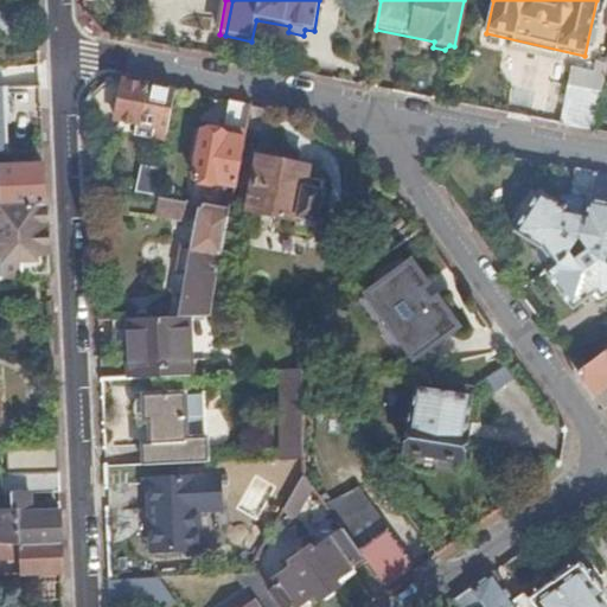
[(572,70),(560,127),(593,134),(604,77),(572,70)]
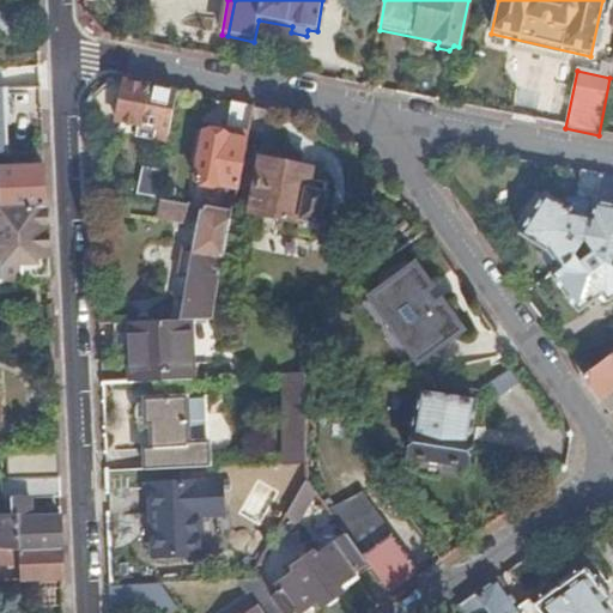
[(177,95),(125,85),(117,123),(169,133),(177,95)]
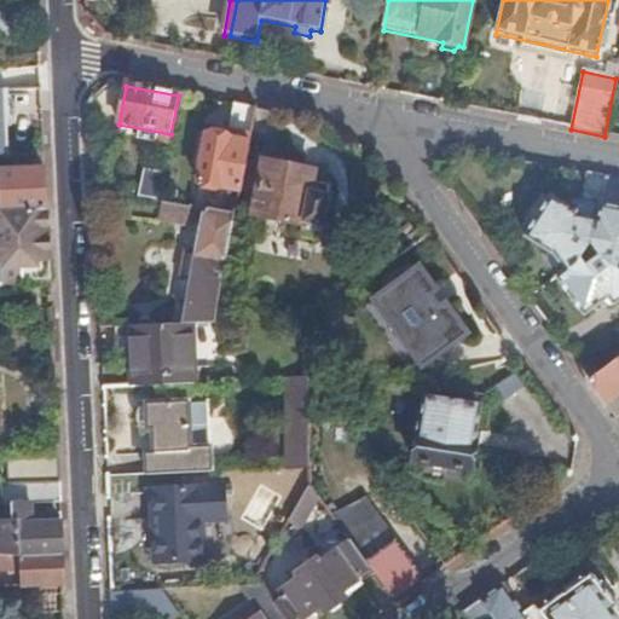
[(244,166),(255,110),(233,106),(226,142),(207,138),(198,185),(239,192),(244,166)]
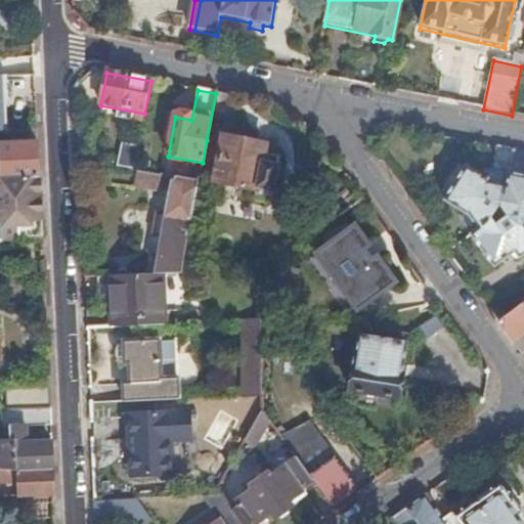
[(223,143),(207,140),(203,163),(201,177),(216,180),(215,184),(257,192),(258,190),(273,193),(277,167),(263,164),(266,146),(224,139),(223,143)]
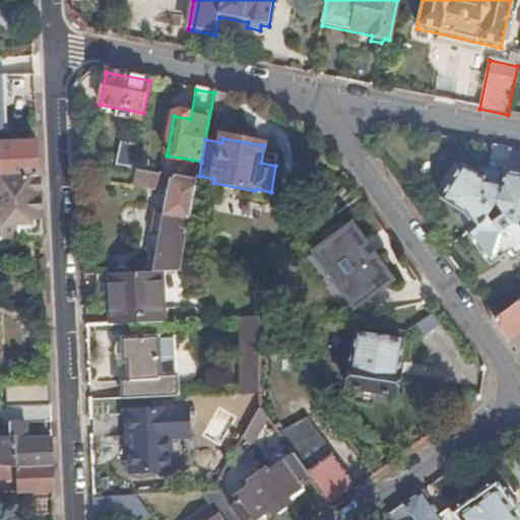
[(39,157),(38,142),(0,143),(0,179),(40,178),(39,157)]
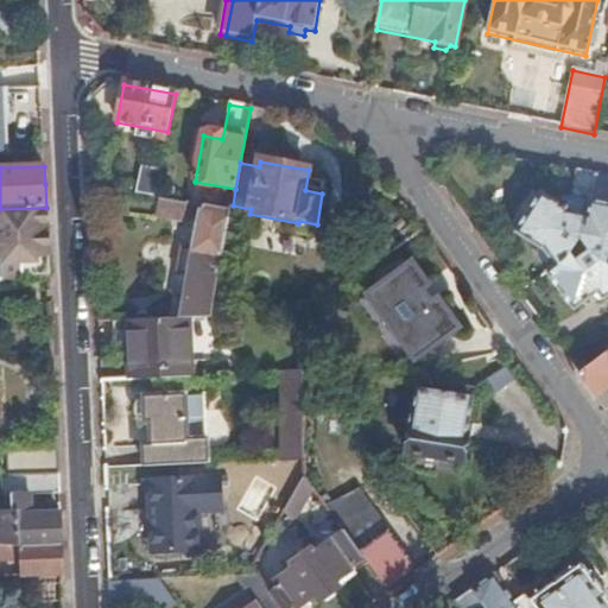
[(590,207),(595,176),(576,172),(571,202),(590,207)]
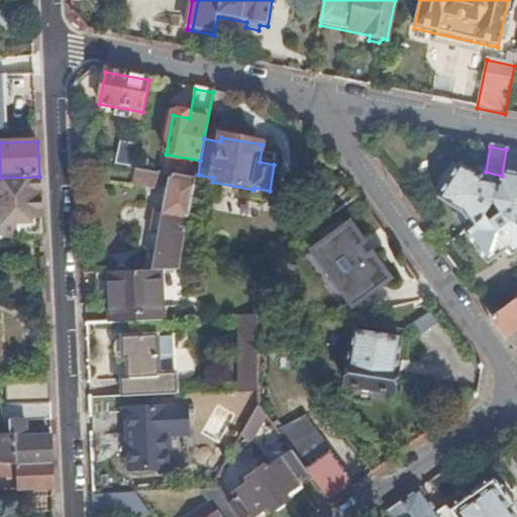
[(516,151),(506,149),(502,176),(500,186),(498,198),(485,214),(492,223),(498,219),(516,221),(516,151)]
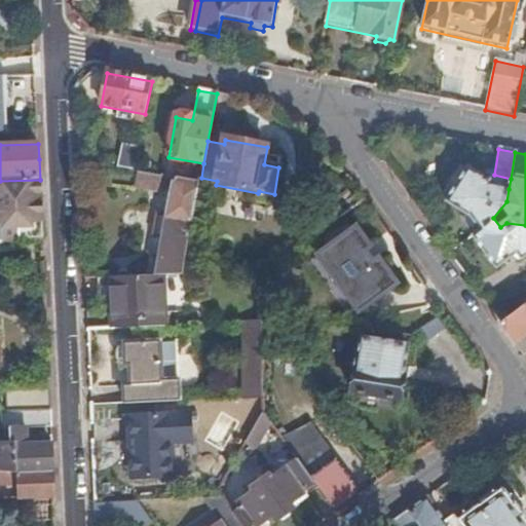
[(445,197),(449,200),(466,175),(462,172),(445,197)]
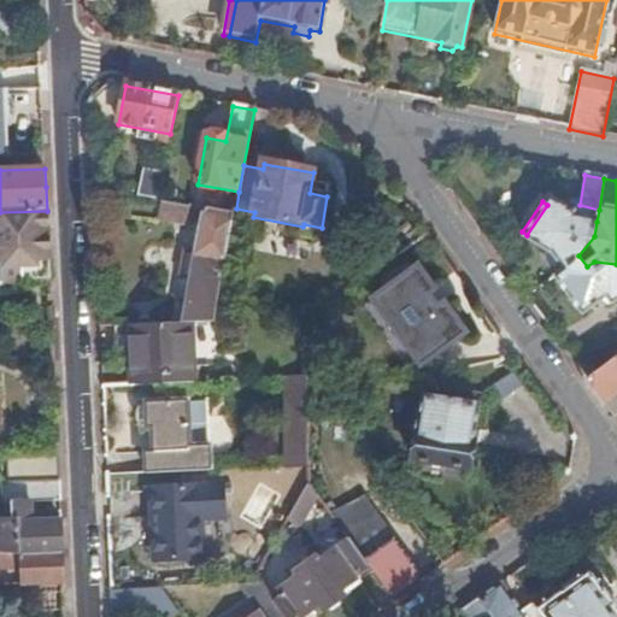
[(574,263),(579,256),(594,236),(597,222),(576,218),(574,215),(551,201),(547,205),(527,235),(526,240),(553,258),(563,271),(574,263)]
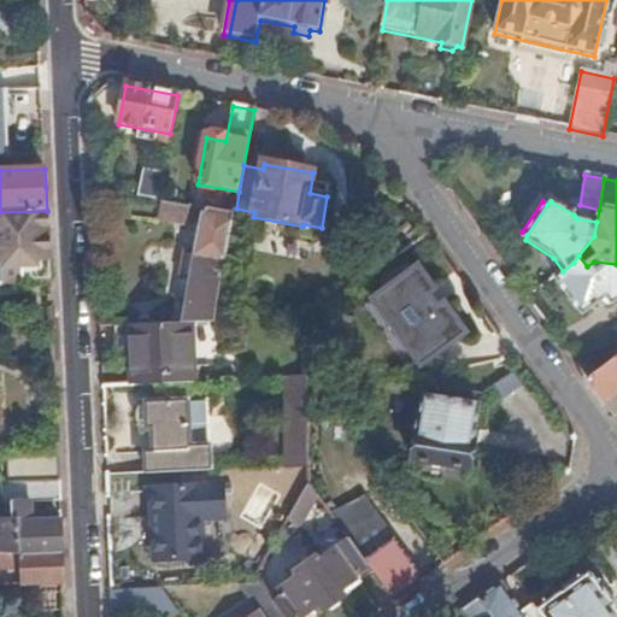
[(597,222),(599,210),(580,205),(575,205),(574,215),(576,218),(597,222)]
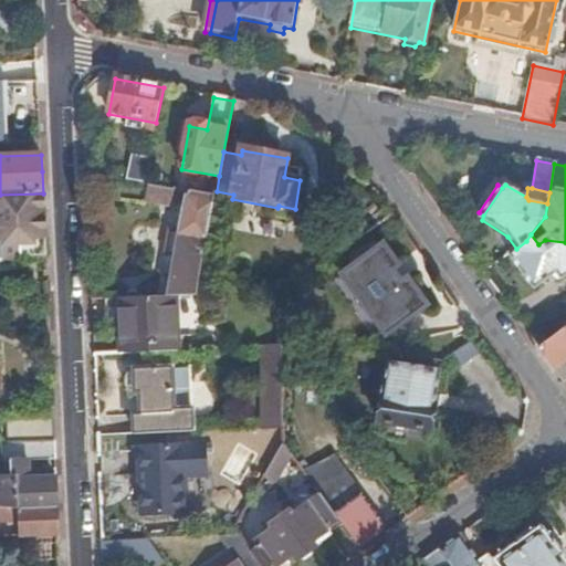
[(188,206),(190,195),(174,191),(171,202),(188,206)]
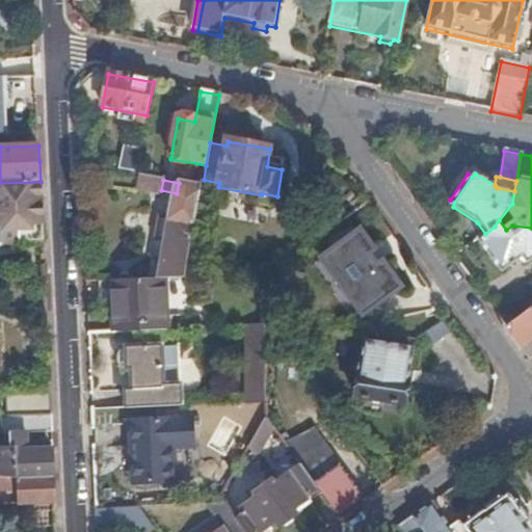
[(43,221),(41,182),(0,183),(0,244),(21,244),(20,241),(20,223),(43,221)]
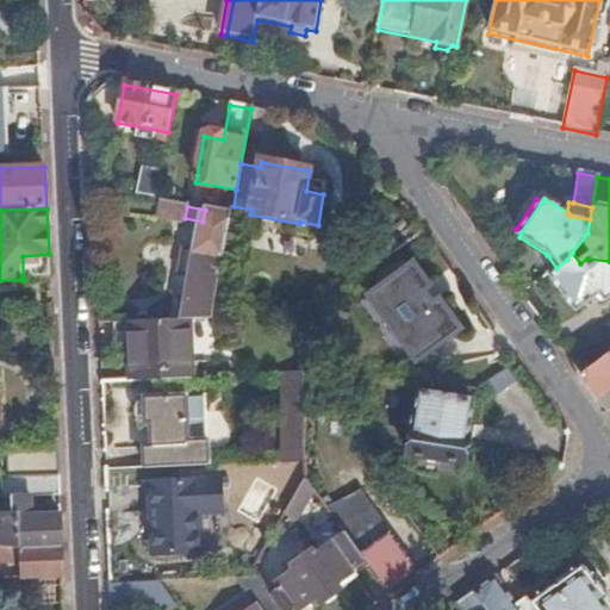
[(212,321),(215,311),(232,215),(205,210),(203,222),(198,254),(182,251),(178,275),(193,279),(186,322),(191,323),(212,321)]
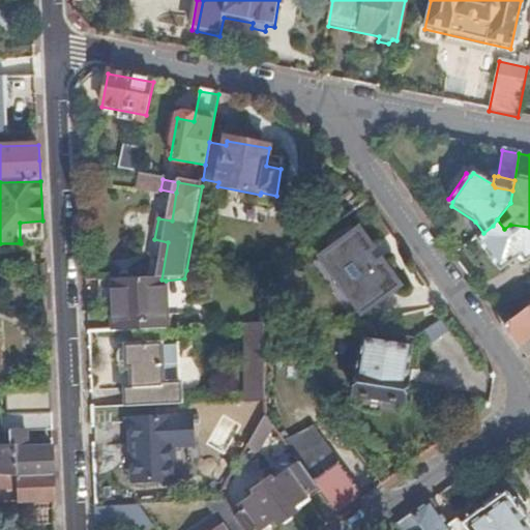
[(529,227),(510,225),(504,229),(497,219),(493,226),(483,233),(475,239),(500,272),(520,258),(525,263),(529,260),(529,227)]
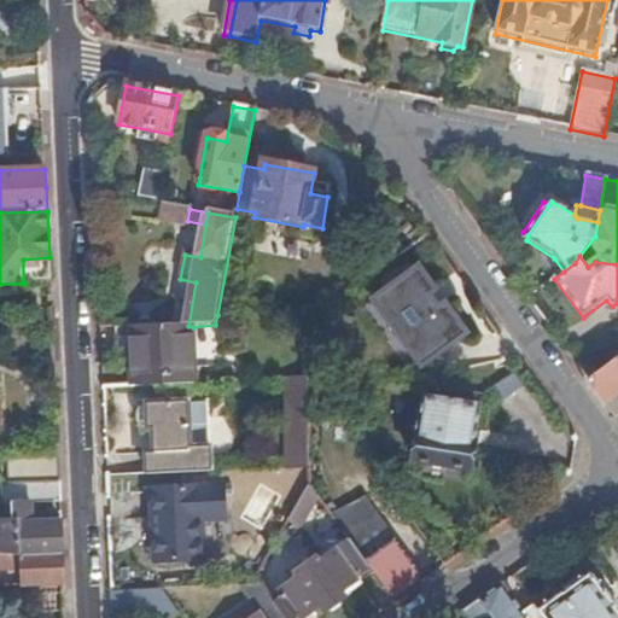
[(23,260),(23,280),(50,279),(50,257),(23,260)]
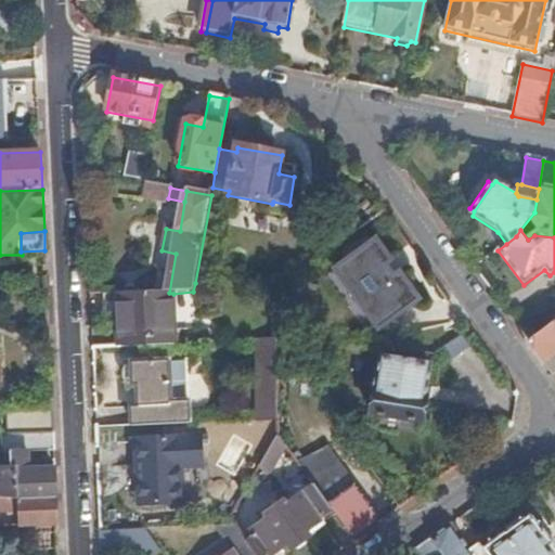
[(376,241),(335,271),(355,298),(365,291),(374,301),(363,309),(379,332),(421,302),(404,280),(399,284),(391,273),(397,269),(376,241)]
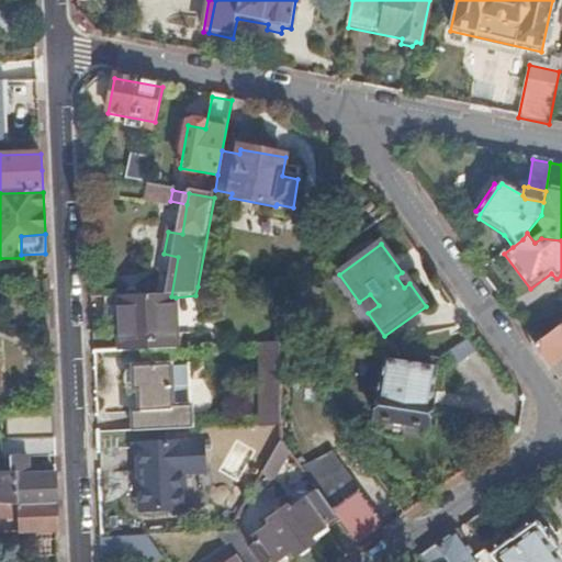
[(269,308),(276,308),(274,301),(285,292),(274,285),(262,287),(262,293),(269,293),(270,301),(269,301),(269,308)]
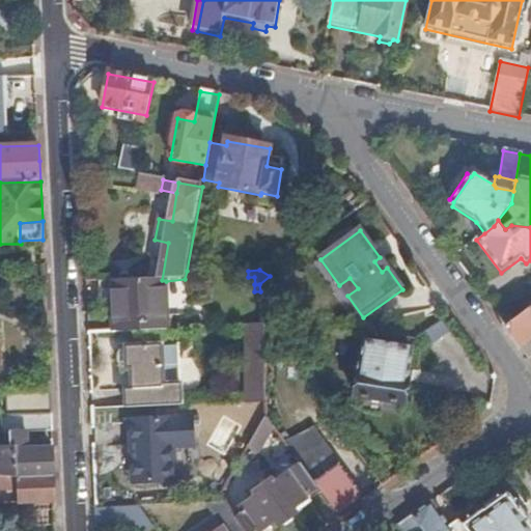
[(168,332),(166,281),(162,280),(112,283),(114,334),(124,334),(168,332)]
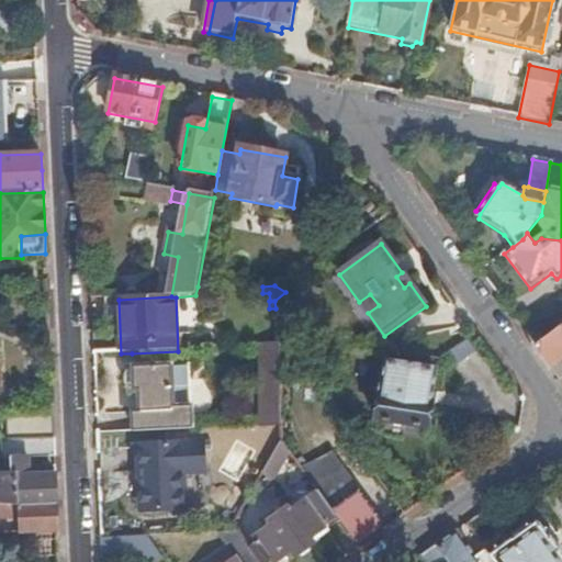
[(546,362),(561,383),(561,381),(561,327),(536,348),(546,362)]
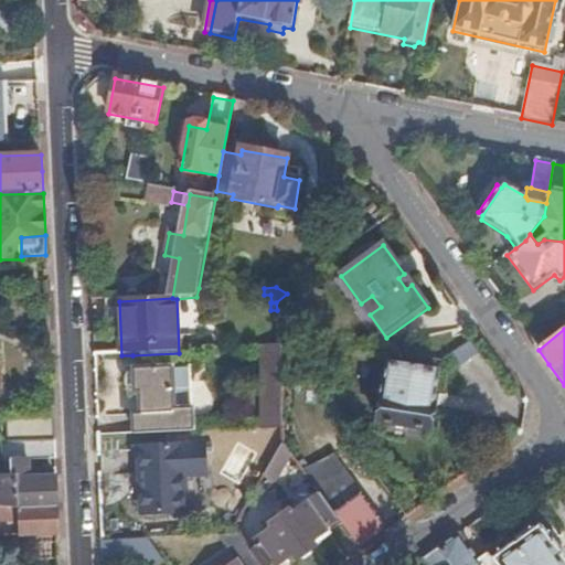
[(284,429),(283,347),(266,348),(266,430),(284,429)]
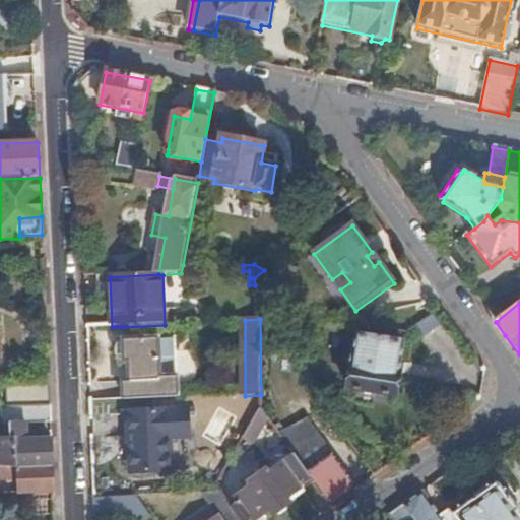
[(123,380),(123,402),(160,400),(158,340),(175,338),(175,324),(165,325),(122,327),(122,343),(116,345),(115,347),(113,350),(113,354),(114,359),(118,362),(123,363),(123,366),(128,365),(129,380),(123,380)]
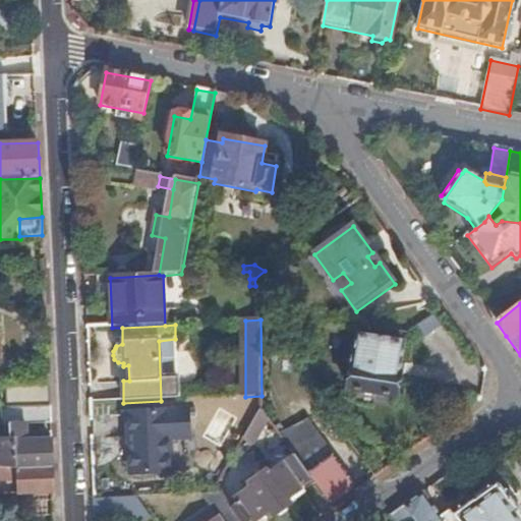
[(405,346),(358,338),(349,390),(397,399),(401,378),(400,377),(405,346)]
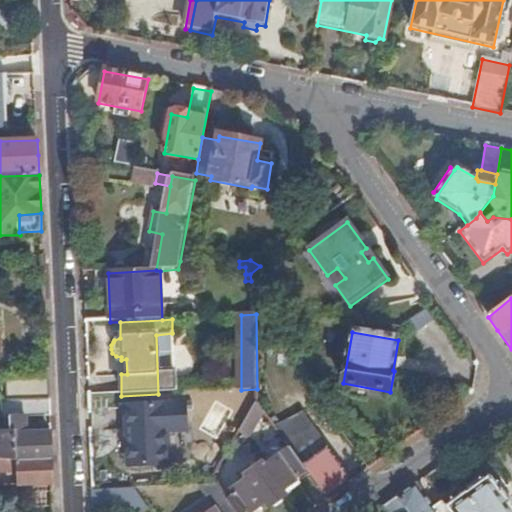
[(49,399),(48,379),(6,381),(6,401),(30,400),(49,399)]
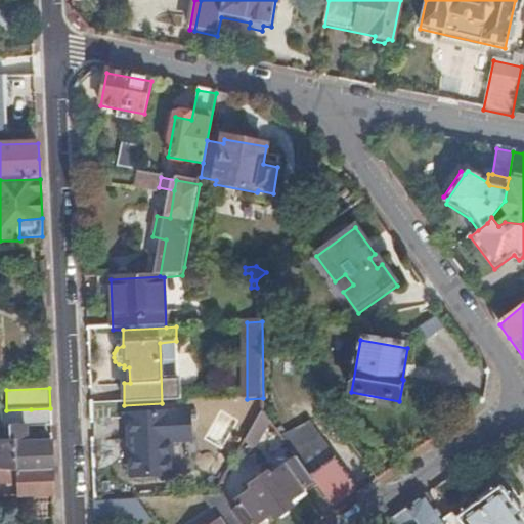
[(51,428),(50,408),(31,409),(31,429),(51,428)]
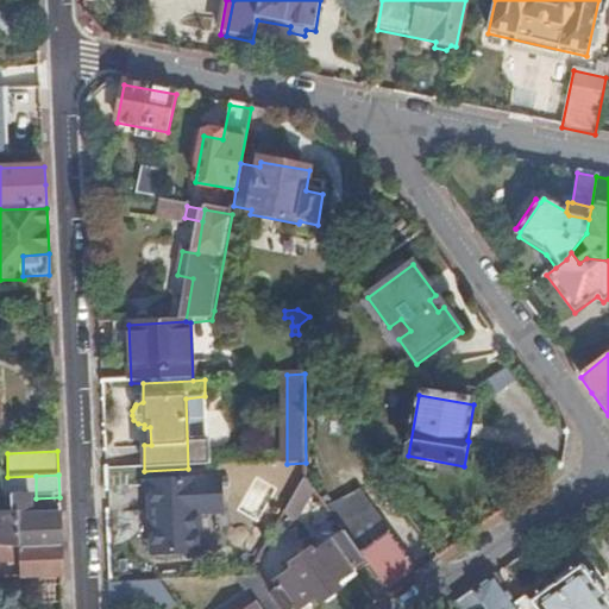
[(218,483),(146,485),(151,557),(198,554),(196,516),(219,515),(218,483)]
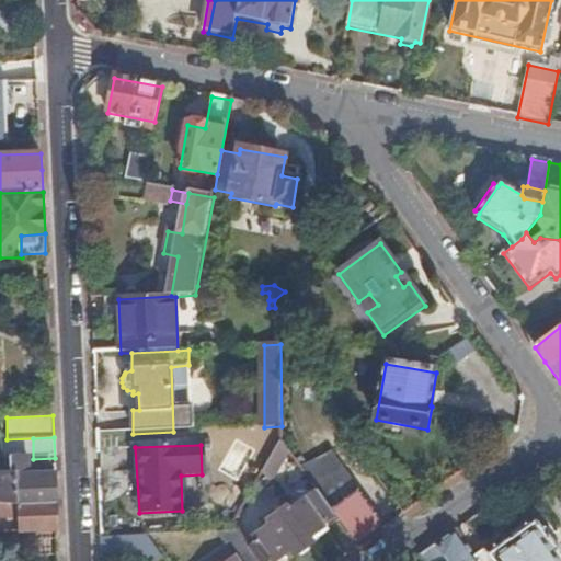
[(319,492),(325,502),(356,480),(332,447),(302,470),(319,492)]
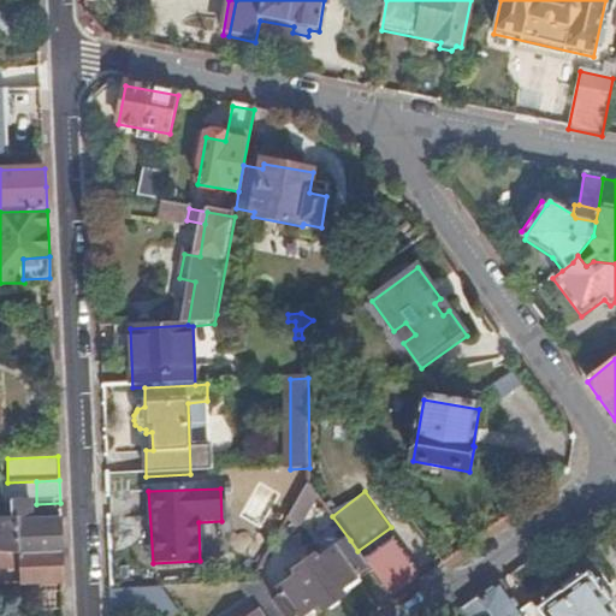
[(63,554),(61,522),(31,522),(30,501),(13,502),(13,523),(0,523),(0,551),(19,555),(63,554)]
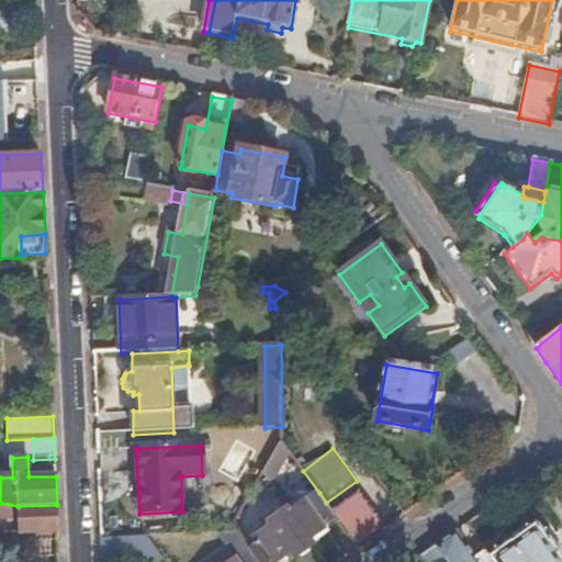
[(231,484),(250,496),(263,475),(263,473),(245,462),(231,484)]
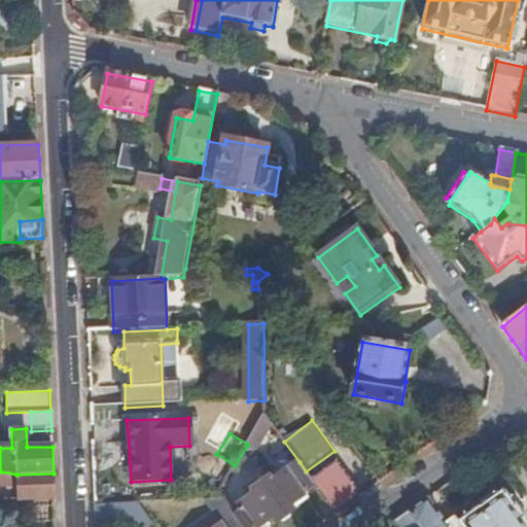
[(306,493),(317,486),(313,481),(306,471),(300,462),(273,482),(291,506),(307,495),(306,493)]
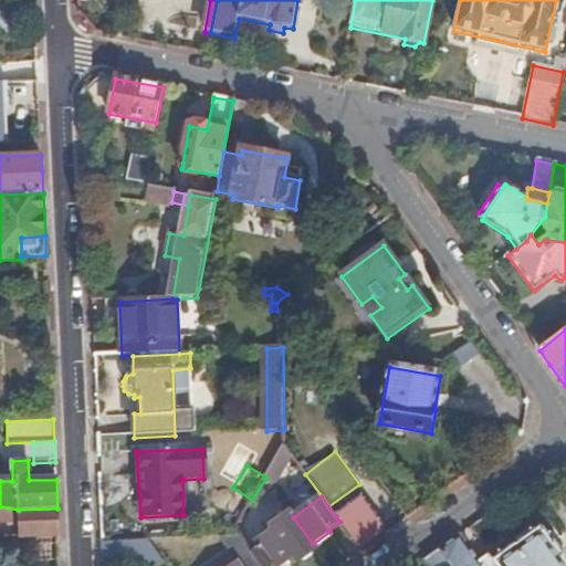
[(341,522),(363,553),(390,533),(364,496),(336,516),(341,522)]
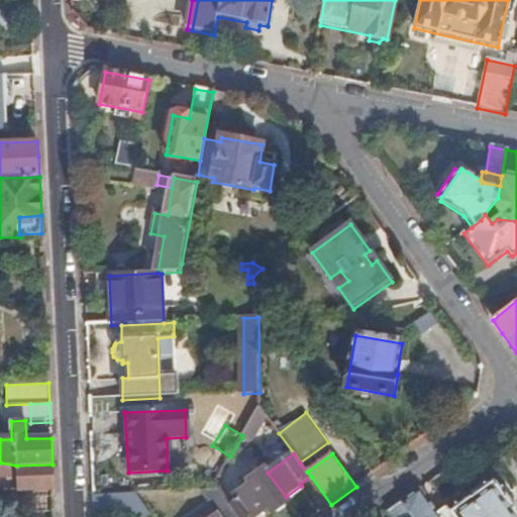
[(54,491),(53,464),(16,466),(17,492),(54,491)]
